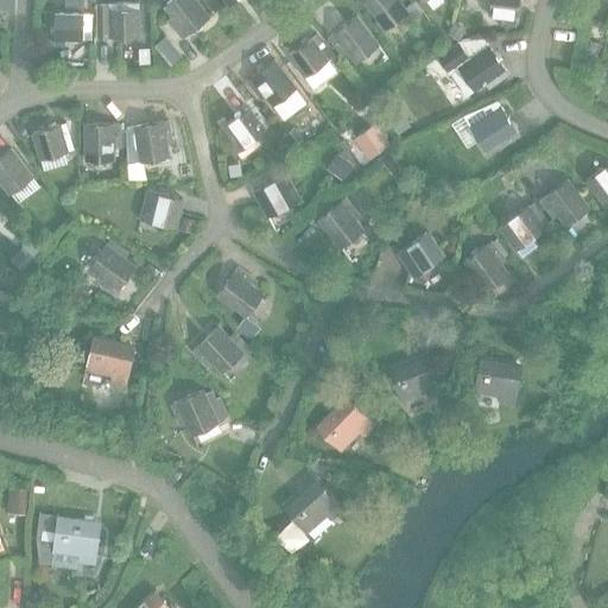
[(165,20),(181,39),(208,18),(192,0),(170,0),(162,7),(170,17),(165,20)]
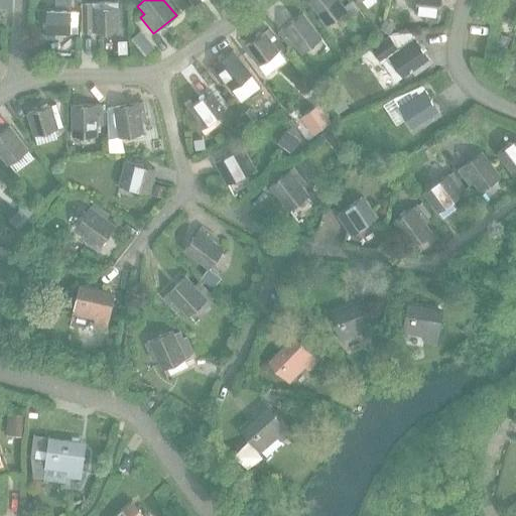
[(307,0),(306,1),(326,26),(345,11),(338,2),(340,0),(307,0)]
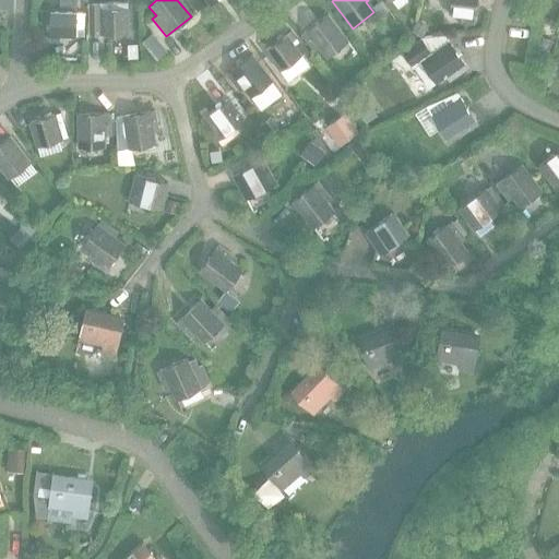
[(462,22),(472,23),(474,0),(449,0),(448,14),(462,16),(462,22)]
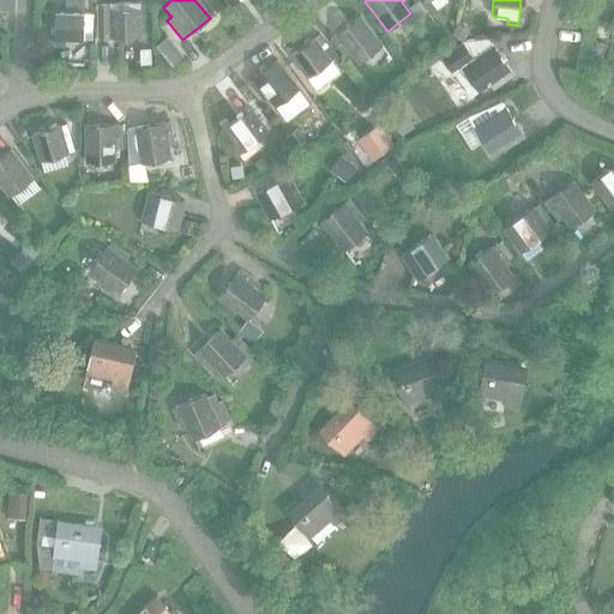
[(64,41),(82,41),(83,12),(54,11),(53,46),(64,47),(64,41)]
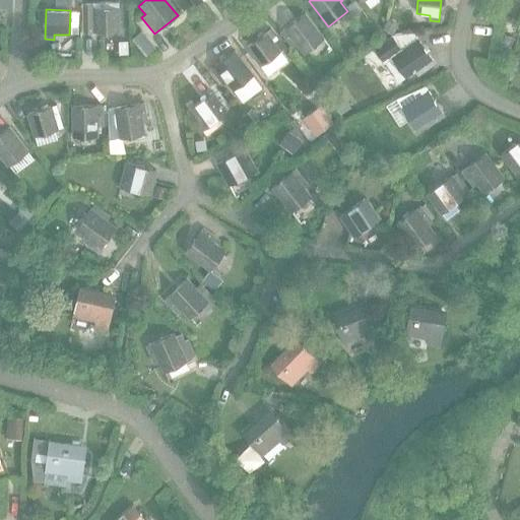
[(87,23),(87,34),(117,33),(117,9),(92,9),(93,23),(87,23)]
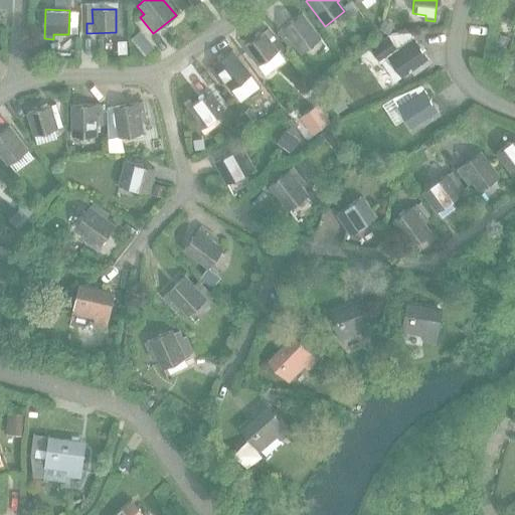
[(293,44),(299,53),(318,38),(300,14),(277,31),(289,47),(293,44)]
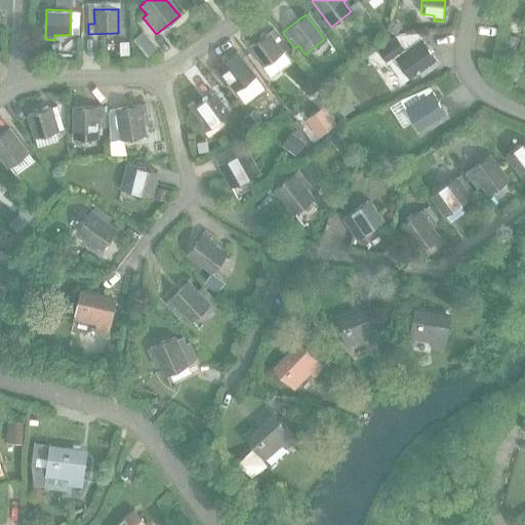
[(247,47),(261,67),(282,52),(273,40),(277,38),(272,31),(247,47)]
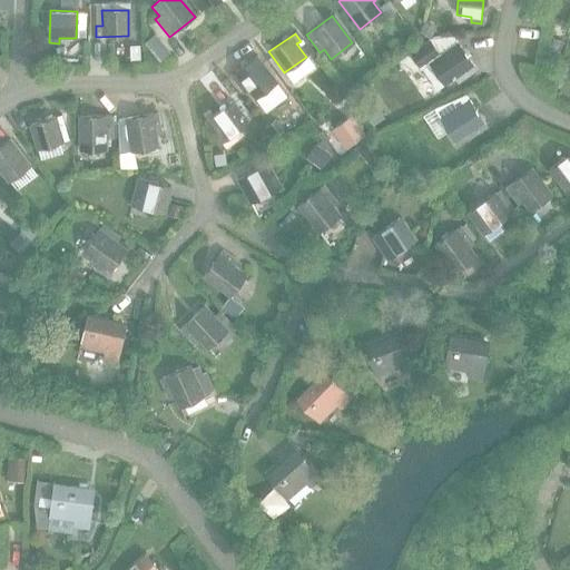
[(430,38),(410,52),(421,69),(422,68),(436,88),(442,85),(452,78),(457,82),(473,70),(475,69),(452,36),(430,38)]
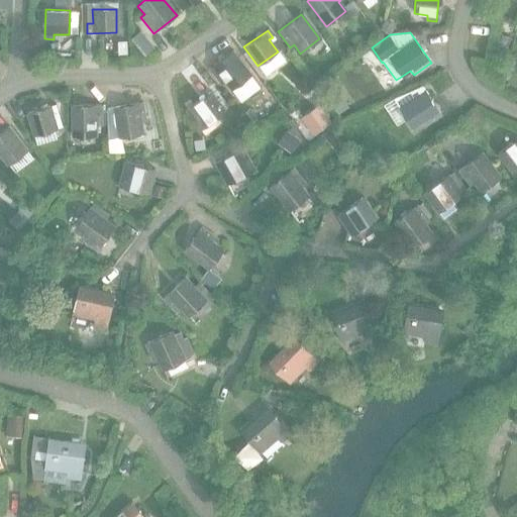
[(223,82),(230,91),(249,76),(231,50),(208,69),(219,85),(223,82)]
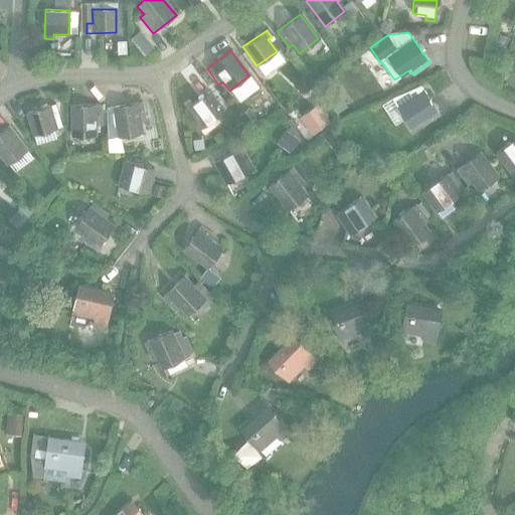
[(418,122),(420,127),(438,116),(421,91),(395,108),(409,128),(418,122)]
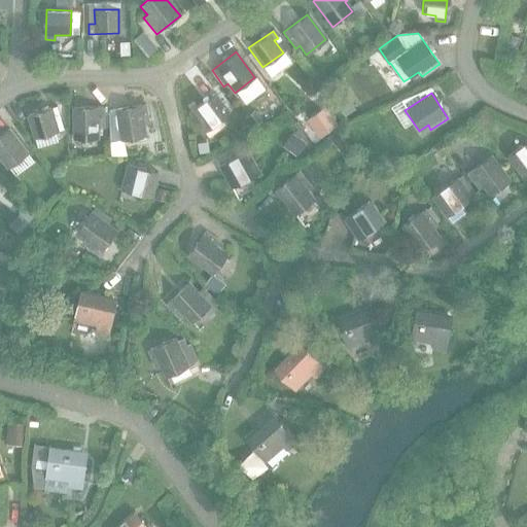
[(188,113),(203,133),(227,114),(213,95),(188,113)]
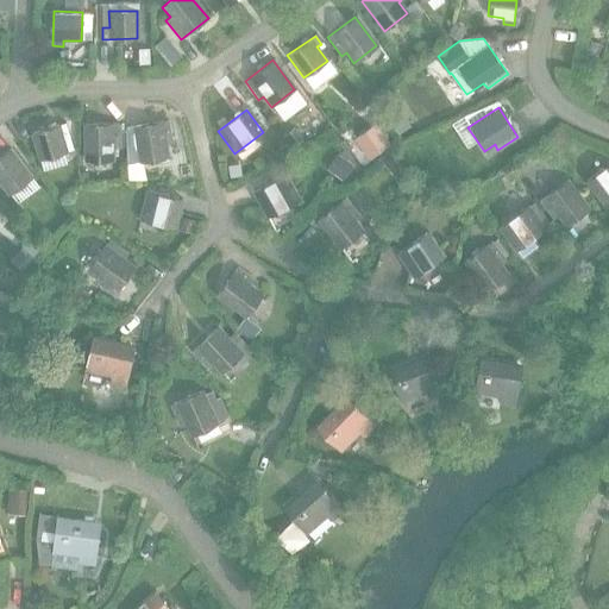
[(133,129),(125,130),(130,163),(138,162),(138,163),(167,158),(164,146),(170,145),(167,123),(132,127),(133,129)]
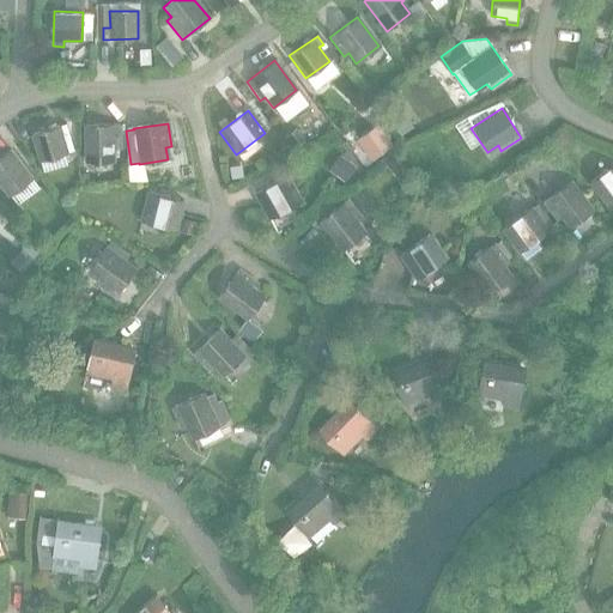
[(30,135),(38,162),(66,155),(61,138),(67,135),(64,126),(30,135)]
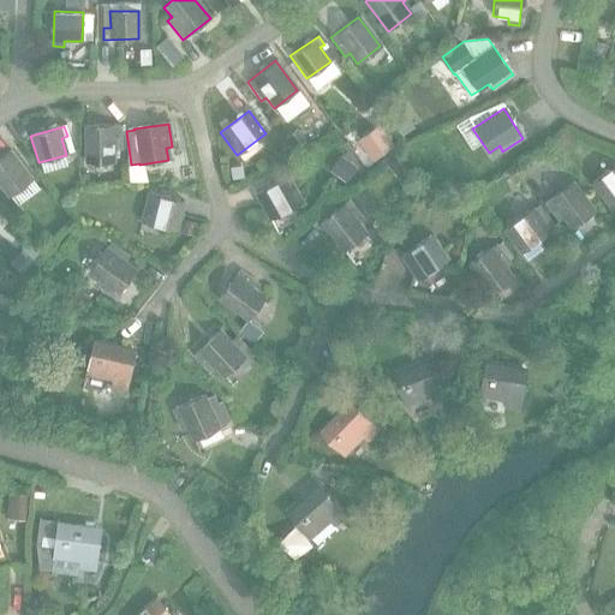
[(83,127),(84,165),(113,163),(113,150),(119,150),(118,126),(83,127)]
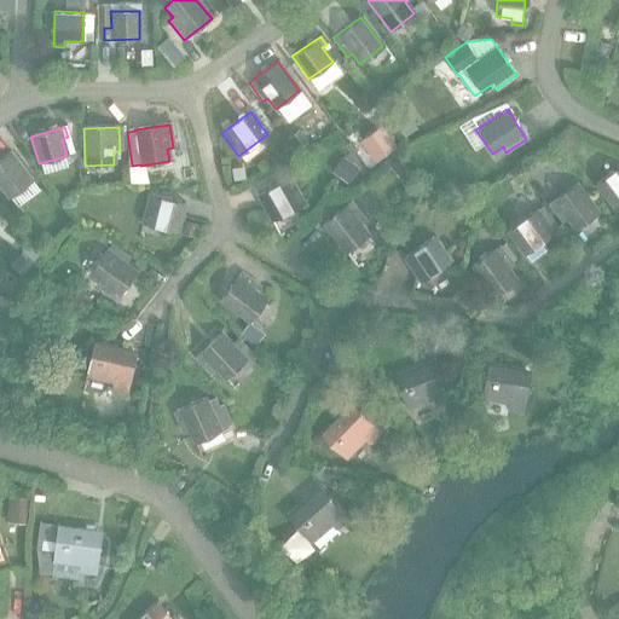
[(0,190),(7,200),(30,181),(9,152),(0,157),(0,190)]
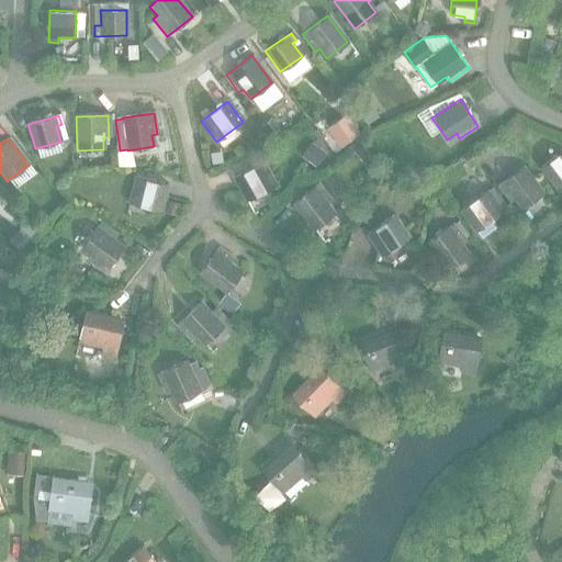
[(350,147),(359,158),(370,148),(361,138),(350,147)]
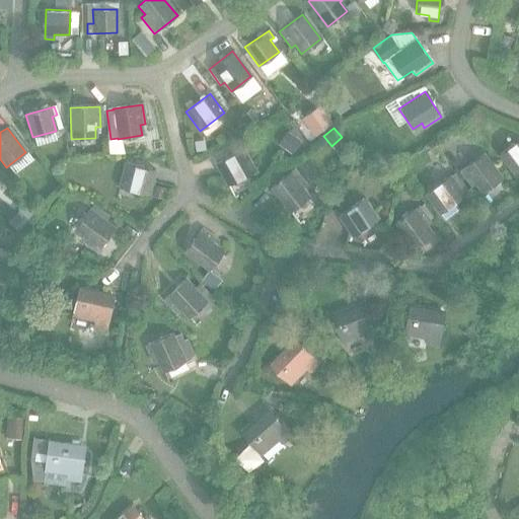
[(518,139),(498,154),(513,174),(518,169),(518,139)]
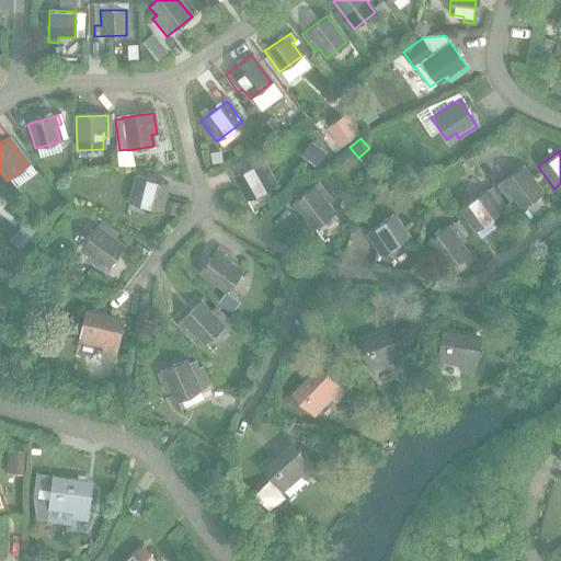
[(262,161),(231,179),(244,202),(274,184),(262,161)]
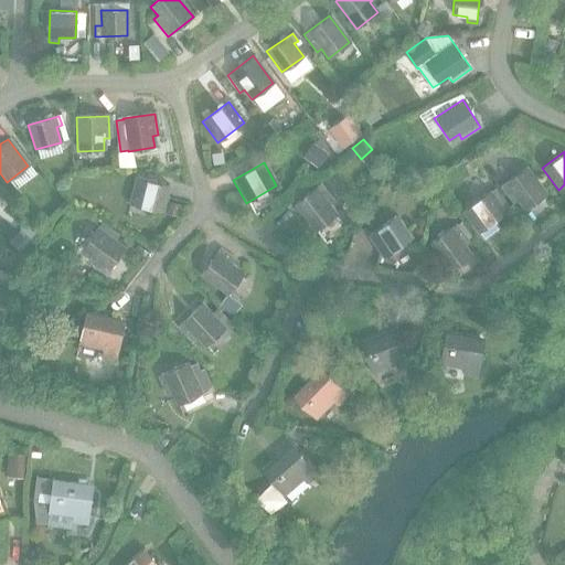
[(516,200),(524,210),(545,194),(525,167),(499,187),(512,204),(516,200)]
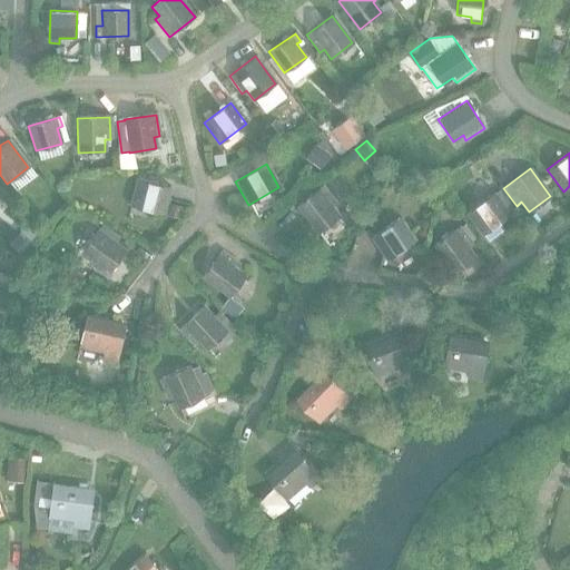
[(402,170),(389,174),(393,190),(406,187),(402,170)]
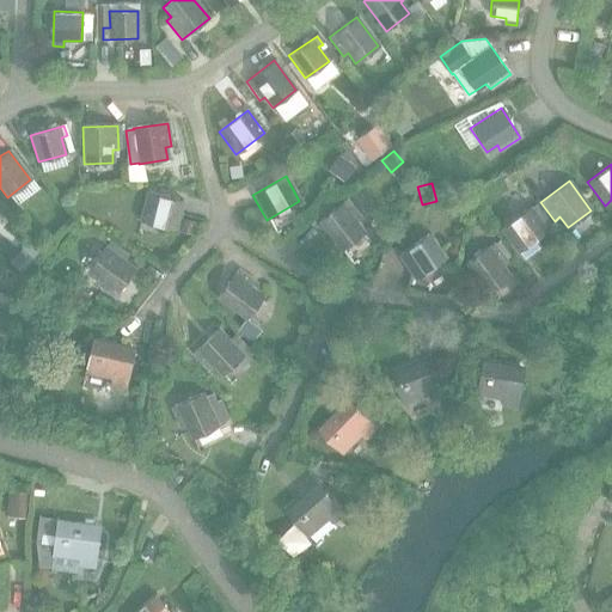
[(146,193),(139,221),(175,231),(178,216),(182,202),(146,193)]
